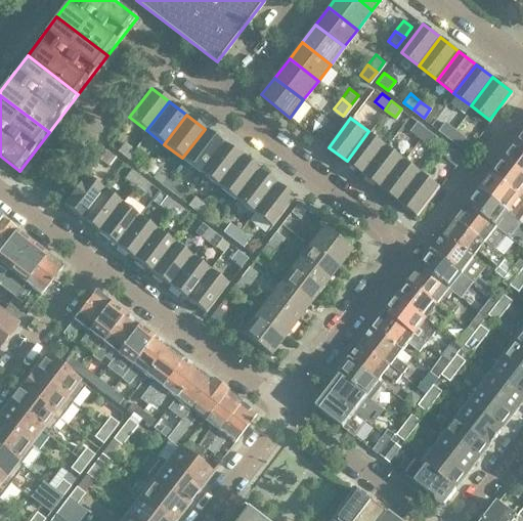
[(420,137),(426,129),(416,121),(409,130),(420,137)]
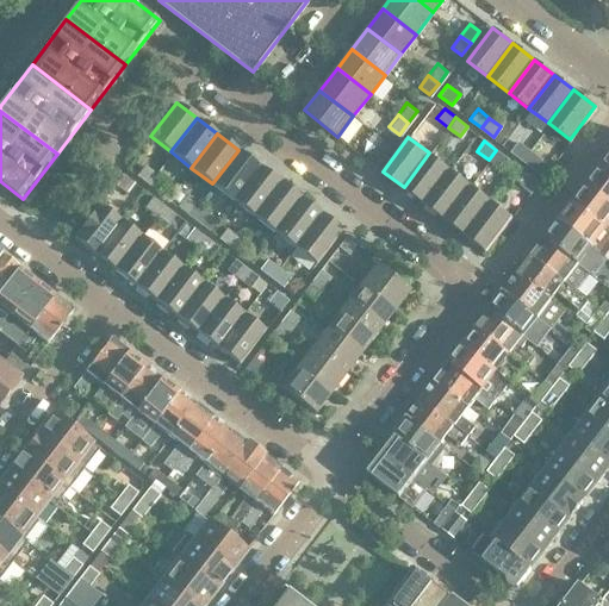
[(522,158),(529,149),(517,141),(510,150),(522,158)]
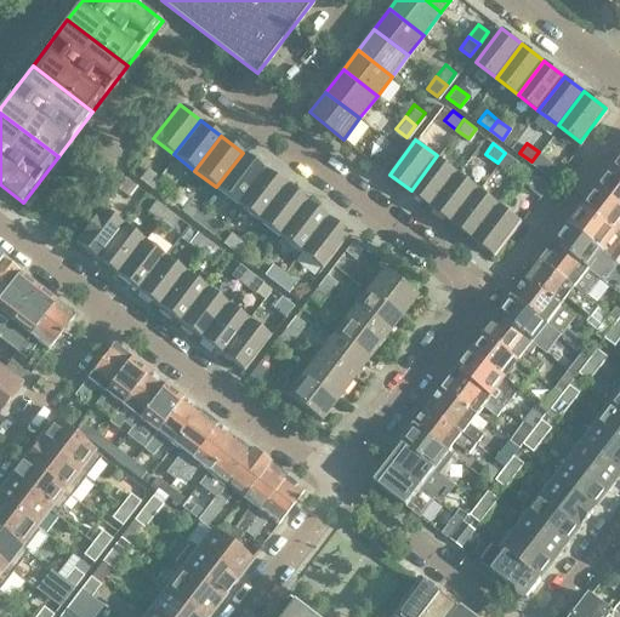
[(381,149),(373,161),(382,170),(392,158),(381,149)]
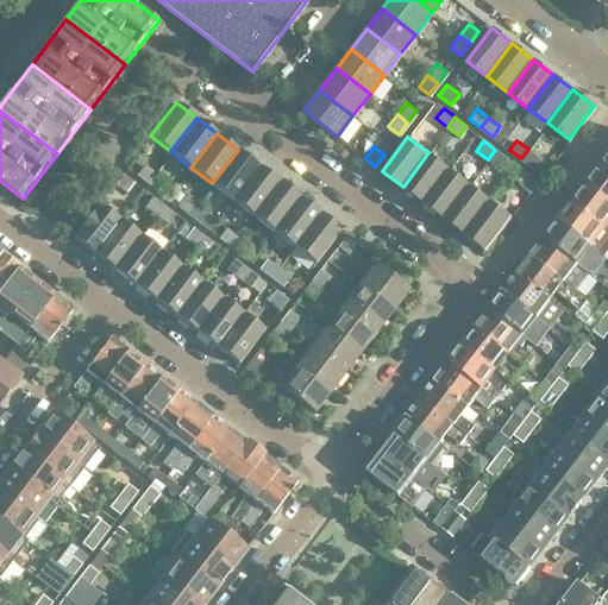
[(533,168),(540,158),(528,149),(521,158),(533,168)]
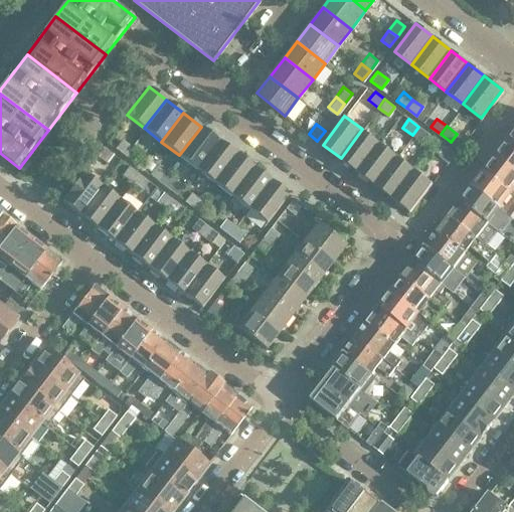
[(218,140),(201,127),(179,155),(196,168),(218,140)]
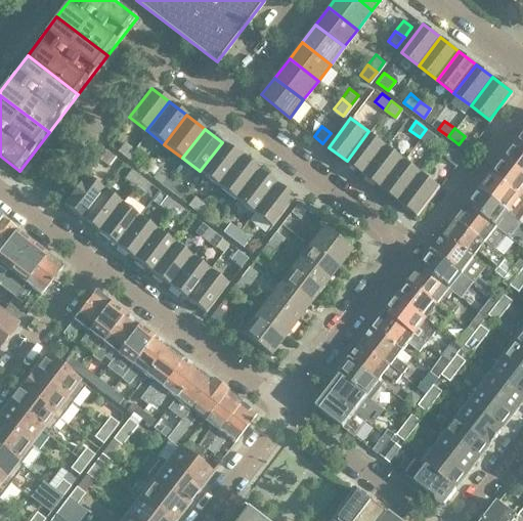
[(430,145),(436,136),(426,129),(420,137),(430,145)]
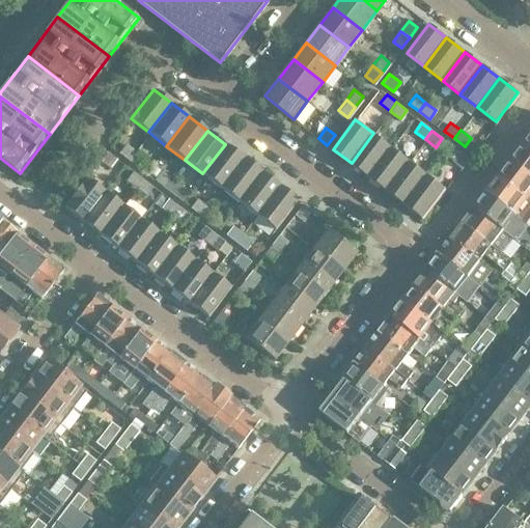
[(529,131),(521,143),(529,149),(529,131)]
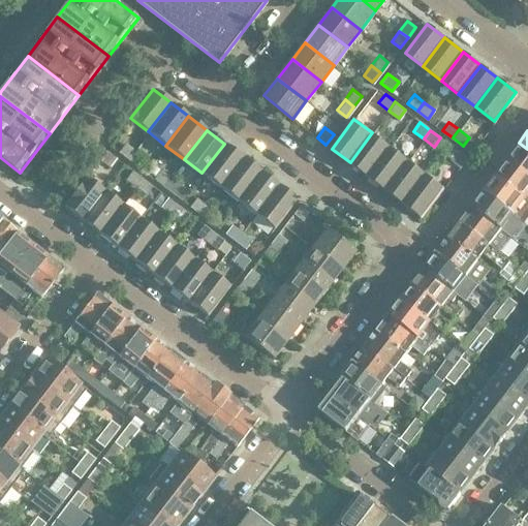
[(372,132),(350,162),(368,176),(390,147),(372,132)]
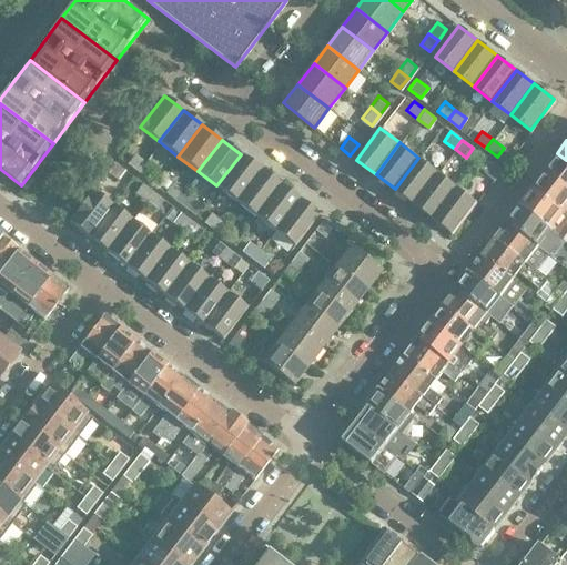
[(133,152),(125,161),(137,170),(144,161),(133,152)]
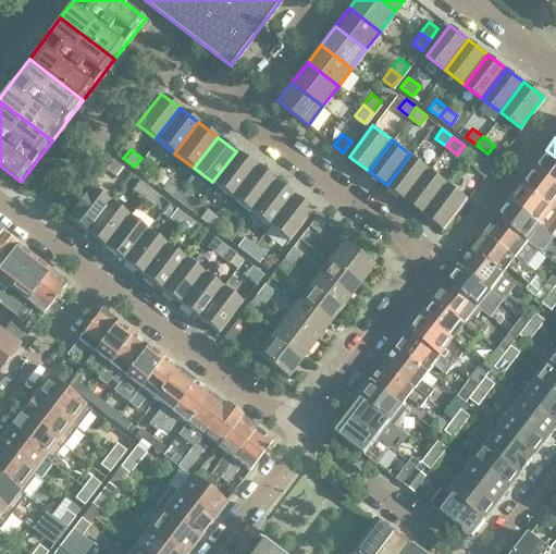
[(555,157),(546,150),(534,167),(555,184),(555,157)]
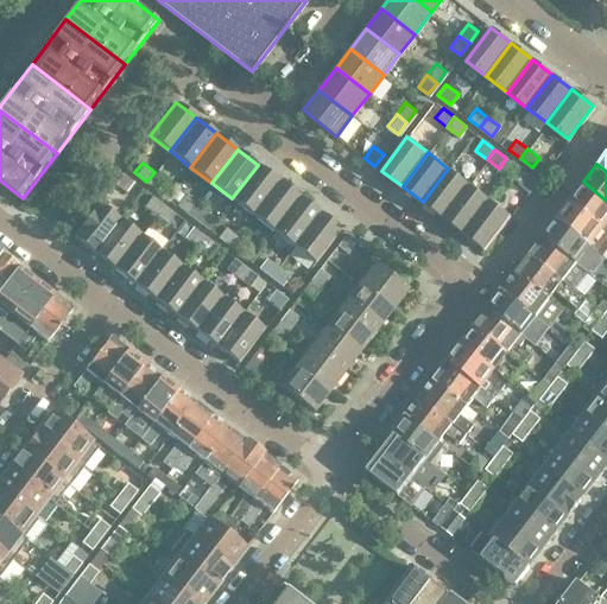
[(258,165),(232,198),(252,215),(278,180),(258,165)]
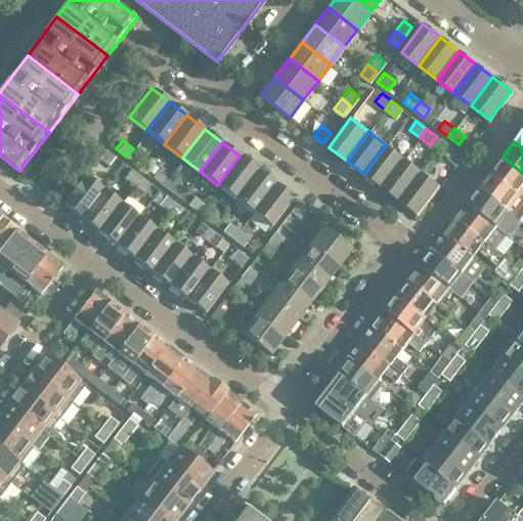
[(386,145),(364,174),(382,188),(403,159),(386,145)]
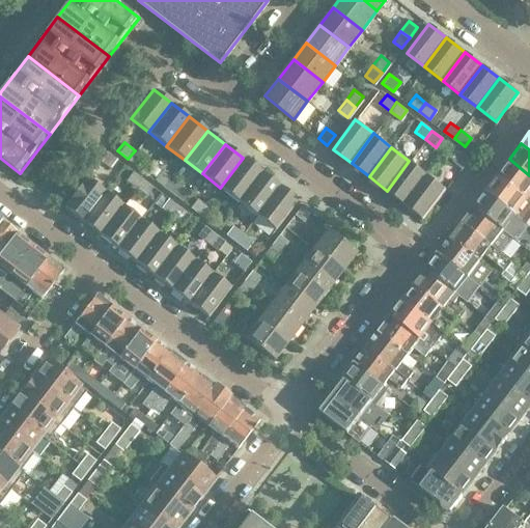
[(451,159),(457,164),(462,167),(468,158),(458,149),(451,159)]
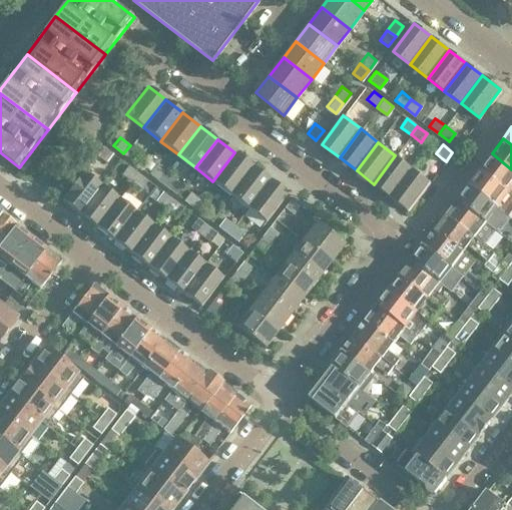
[(101,145),(95,153),(105,161),(112,152),(105,147),(101,145)]
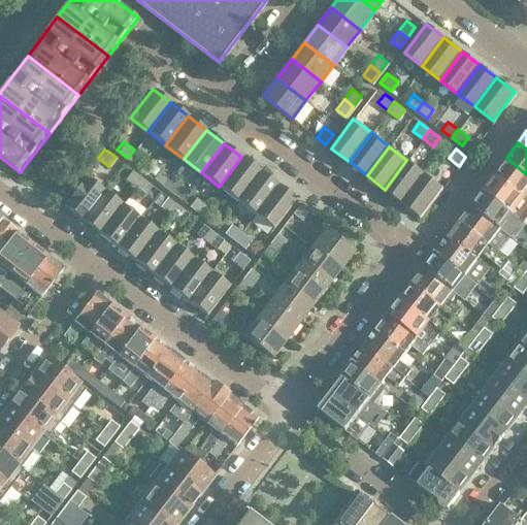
[(134,150),(127,158),(137,166),(144,157),(134,150)]
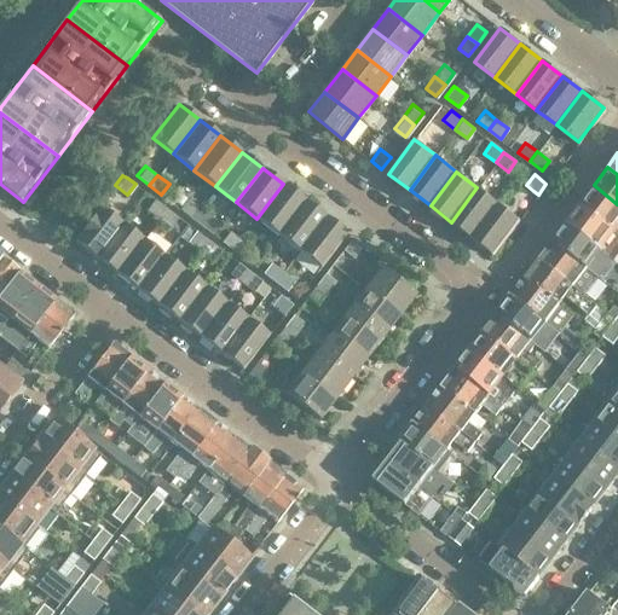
[(283,184),(256,219),(277,235),(304,199),(283,184)]
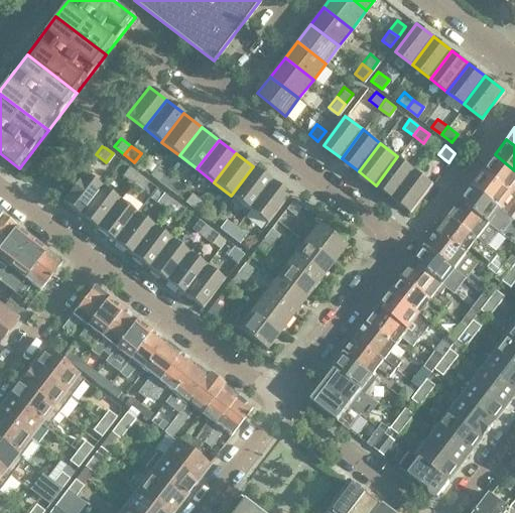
[(514,170),(495,154),(483,169),(514,195),(514,170)]
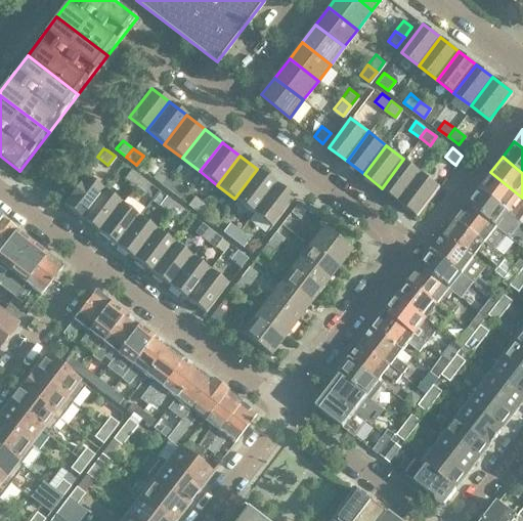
[(403,159),(382,188),(400,202),(422,173),(403,159)]
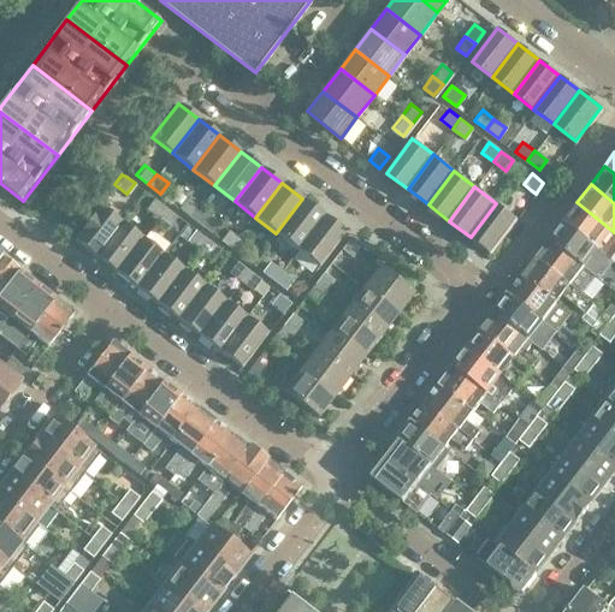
[(153,196),(146,207),(158,215),(165,206),(153,196)]
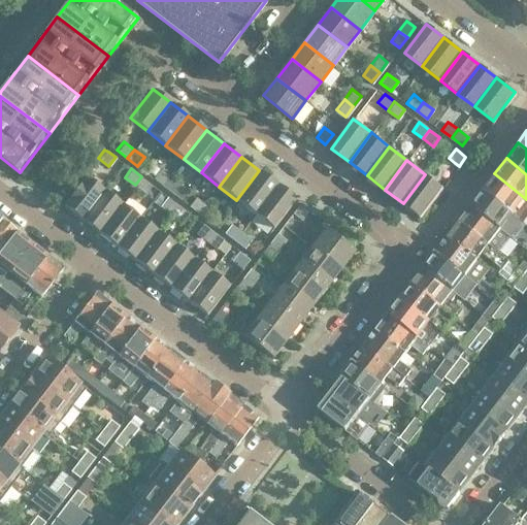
[(153,177),(163,185),(169,176),(160,169),(153,177)]
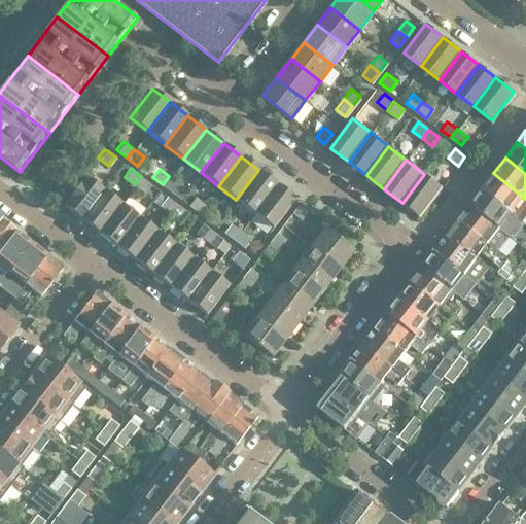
[(258,170),(236,200),(253,213),(276,183),(258,170)]
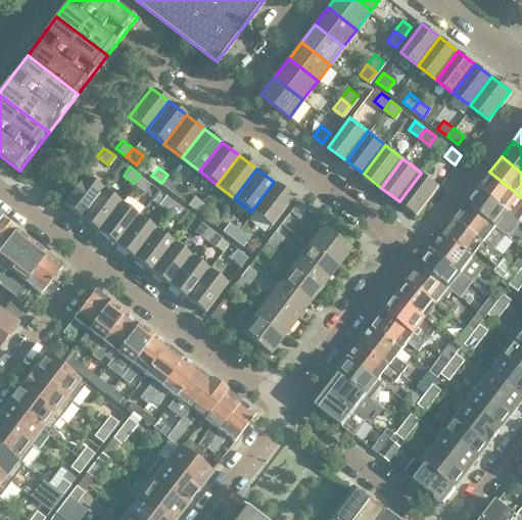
[(521,197),(489,172),(478,187),(507,210),(518,219),(521,213),(521,197)]
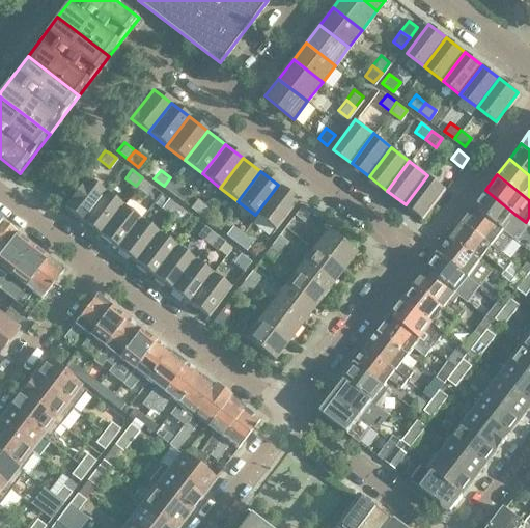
[(427,175),(406,204),(422,218),(445,189),(441,185),(427,175)]
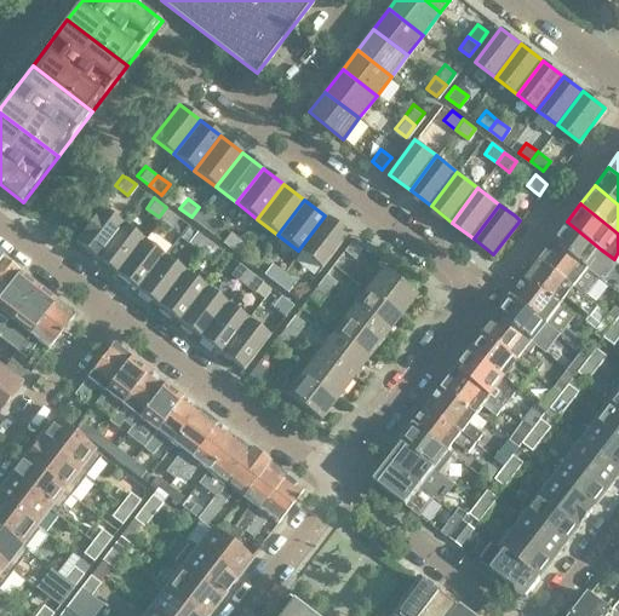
[(99,206),(73,241),(95,257),(121,223),(99,206)]
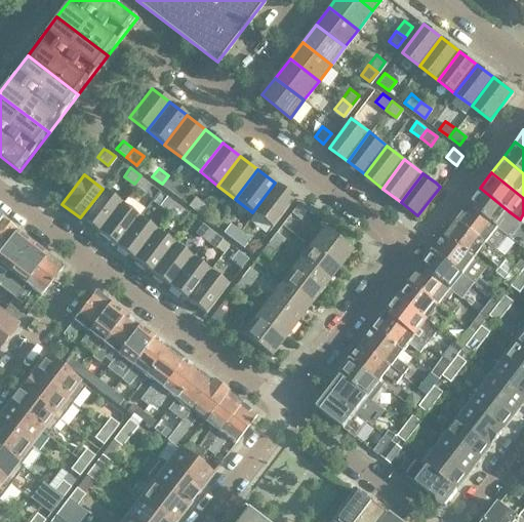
[(140,175),(134,184),(145,192),(151,184),(140,175)]
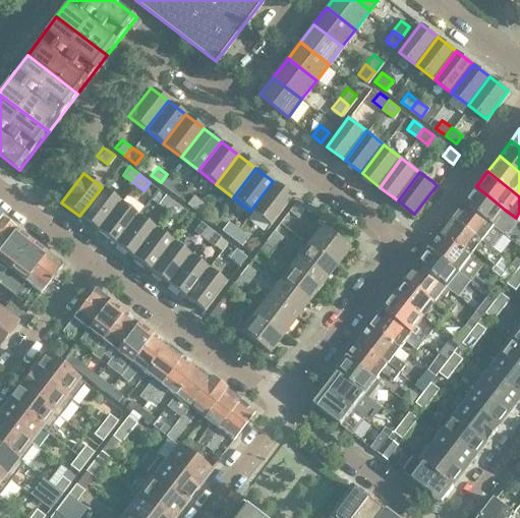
[(167,174),(161,182),(171,190),(177,182),(167,174)]
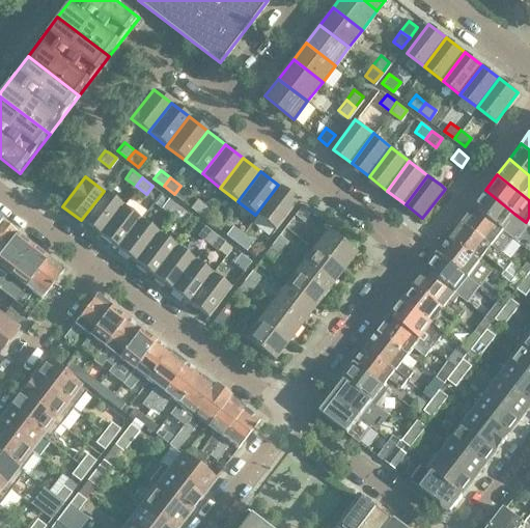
[(278,185),(255,215),(274,228),(296,199),(278,185)]
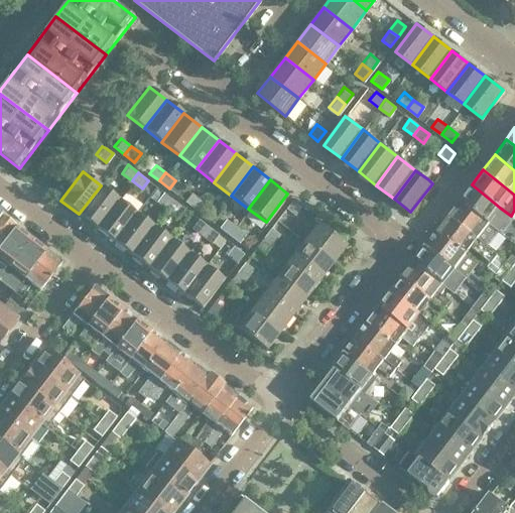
[(472,184),(460,200),(489,223),(497,229),(501,232),(512,217),(511,216),(500,208),(472,184)]
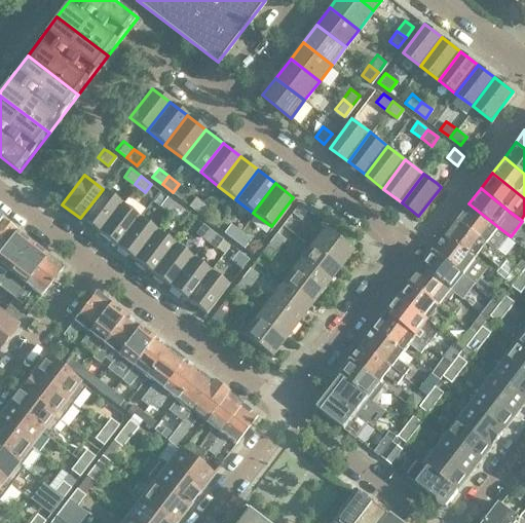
[(103,189),(80,218),(98,231),(120,202),(103,189)]
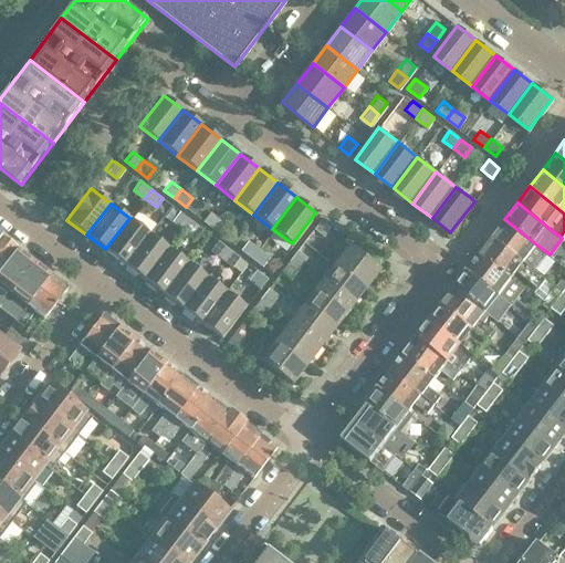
[(179,210),(171,219),(182,228),(190,218),(179,210)]
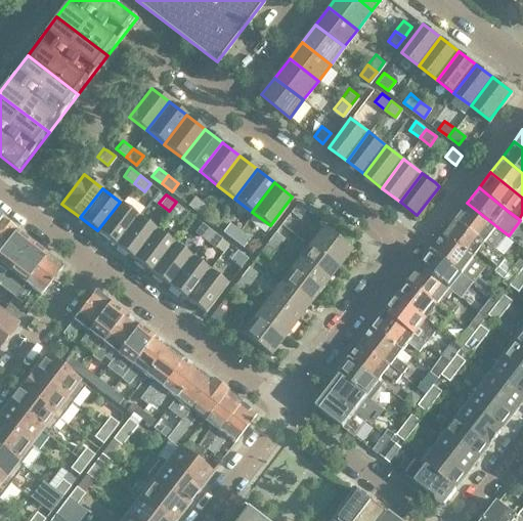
[(187,203),(197,211),(204,202),(193,194),(187,203)]
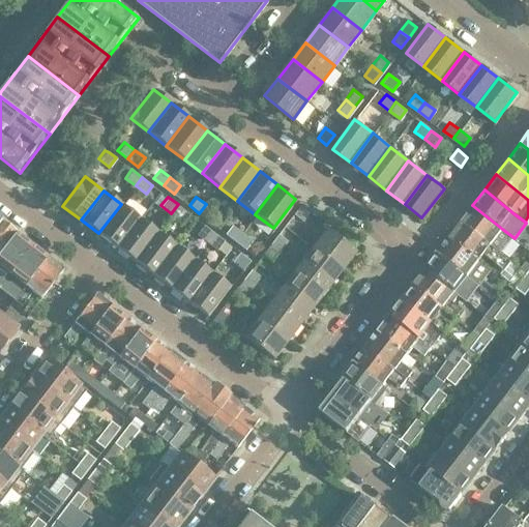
[(300,202),(292,212),(301,220),(310,209),(300,202)]
